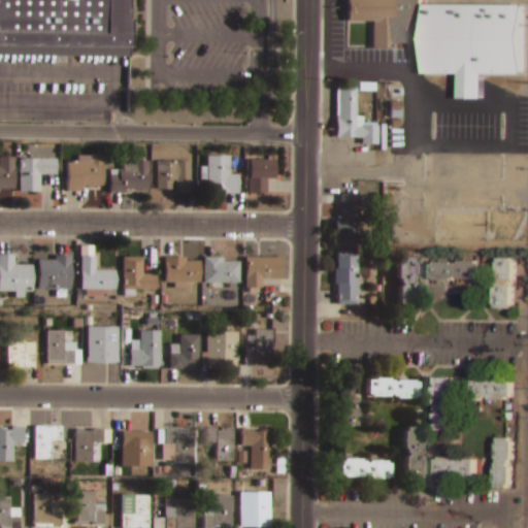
[(0,0),(126,0),(126,20),(129,20),(129,48),(0,46),(0,0)]
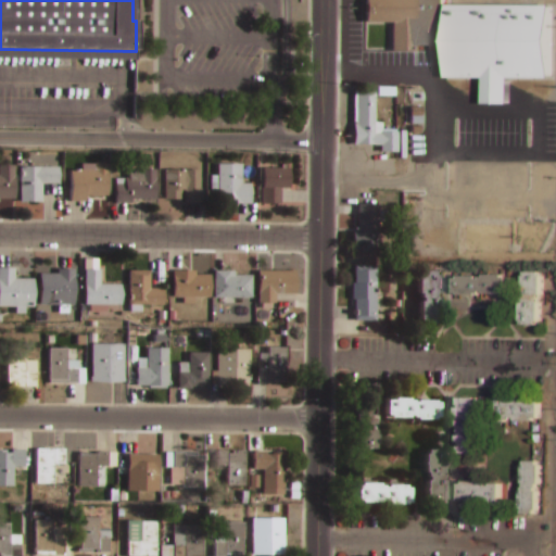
[(365,0),(442,0),(443,47),(407,47),(407,52),(391,52),(391,22),(365,22),(365,0)]
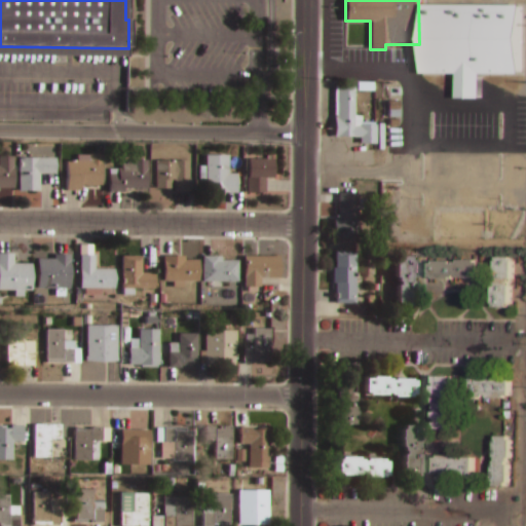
[(336,88),(355,88),(355,118),(363,118),(363,127),(377,127),(377,146),(361,146),(361,140),(336,140),(336,88)]
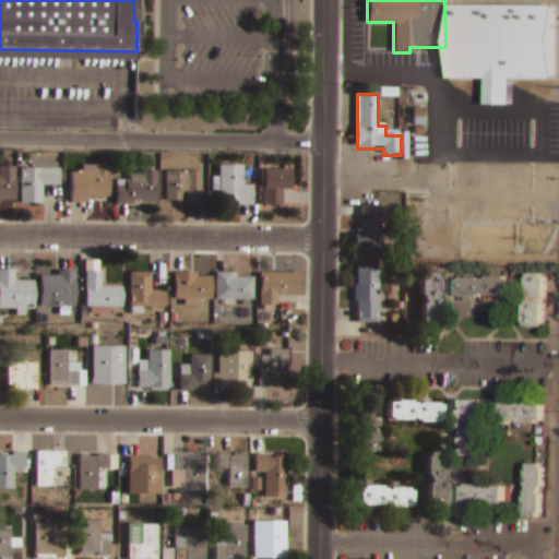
[(71,174),(83,174),(83,167),(97,167),(97,173),(109,173),(109,200),(86,200),(86,205),(71,205),(71,174)]
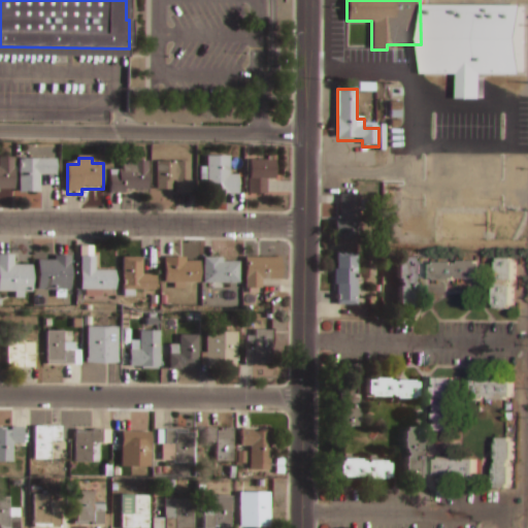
[(0,159),(14,159),(14,191),(0,191),(0,159)]
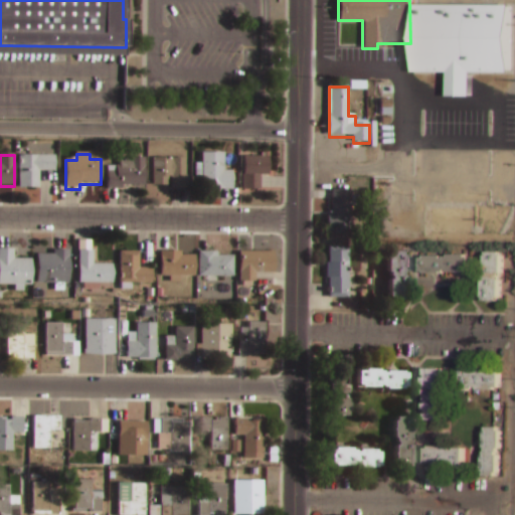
[(202,155),(224,155),(224,173),(233,173),(233,191),(202,191),(202,155)]
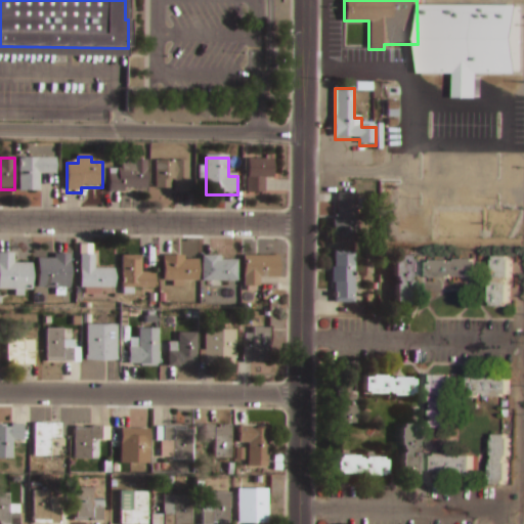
[(20,160),(56,160),(56,176),(40,176),(40,192),(20,192),(20,160)]
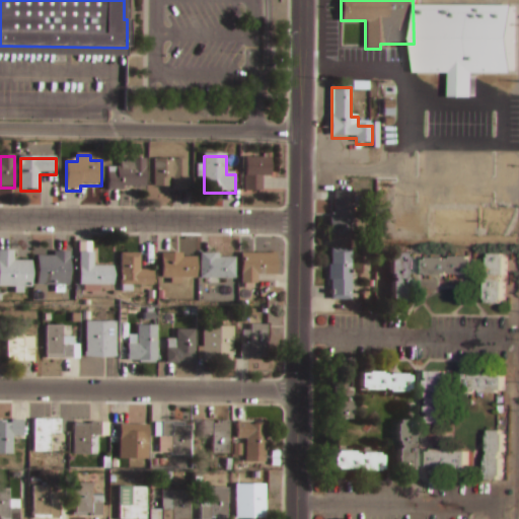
[(108,168),(121,168),(121,161),(146,160),(147,189),(123,189),(123,192),(108,192),(108,168)]
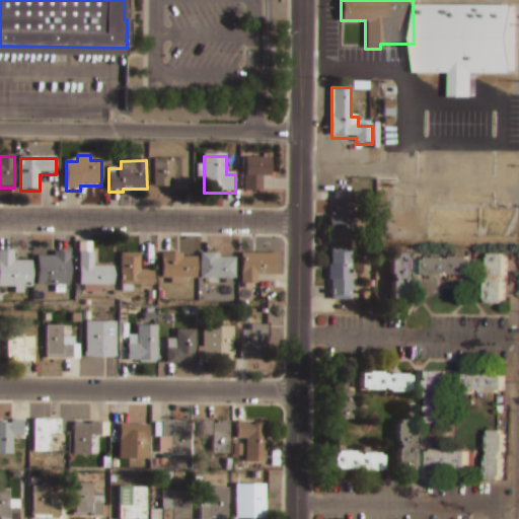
[(245,161),(271,160),(271,179),(263,179),(263,193),(245,193),(245,161)]
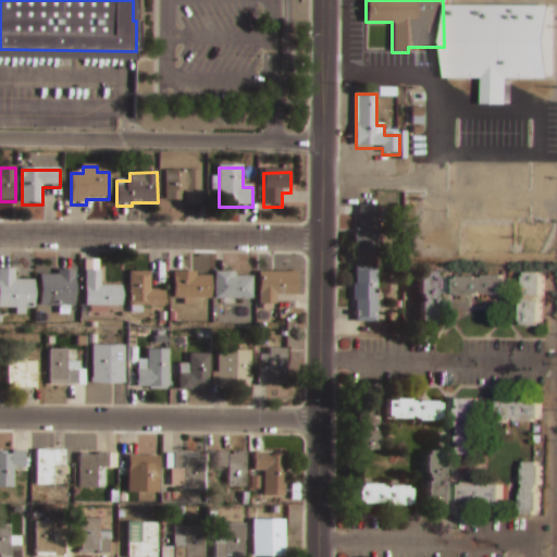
[(166,173),(201,173),(201,207),(186,207),(186,194),(182,194),(182,202),(166,202),(166,173)]
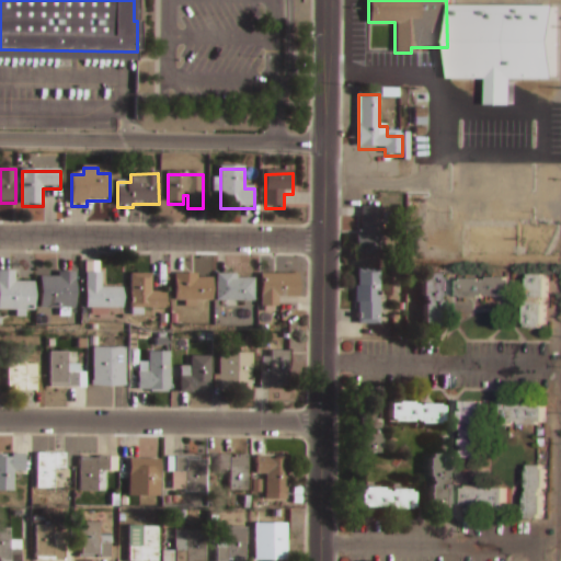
[(359,230),(359,207),(374,207),(373,263),(354,263),(354,232),(357,232),(357,230),(359,230)]
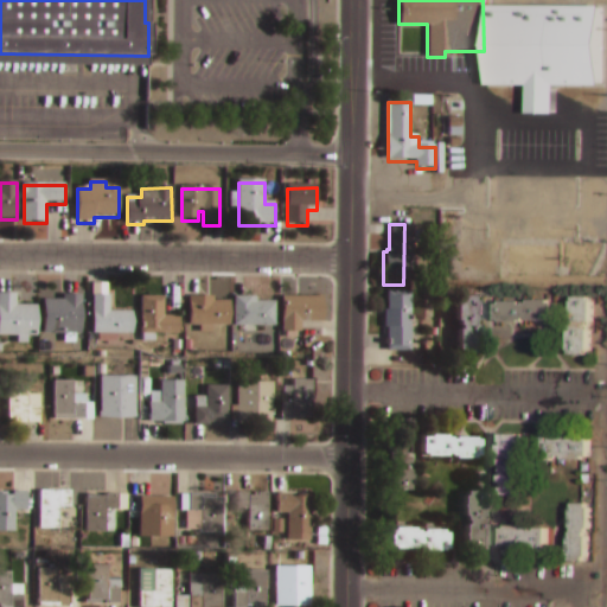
[(0,291),(17,291),(17,302),(37,302),(37,332),(0,332),(0,291)]
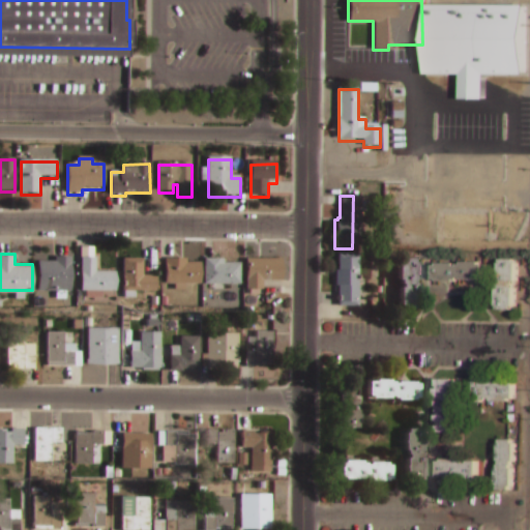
[(357,304),(357,254),(337,254),(337,270),(334,270),(334,286),(337,286),(336,304),(357,304)]
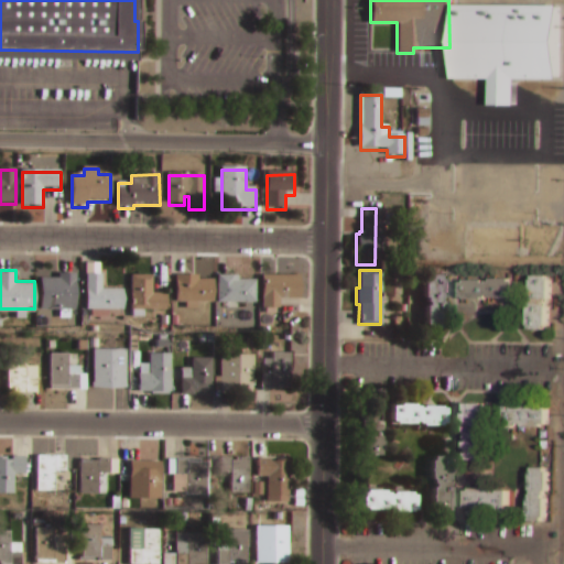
[(40,275),(58,275),(58,271),(76,271),(76,306),(40,306),(40,275)]
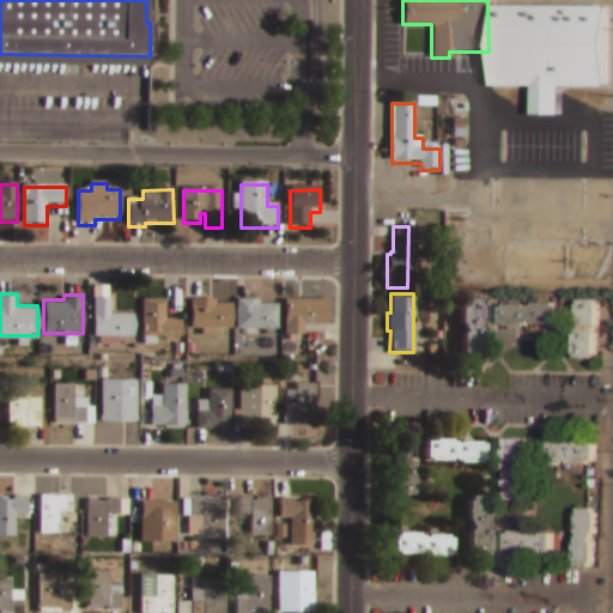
[(93,295),(110,295),(110,311),(134,311),(134,334),(95,334),(93,295)]
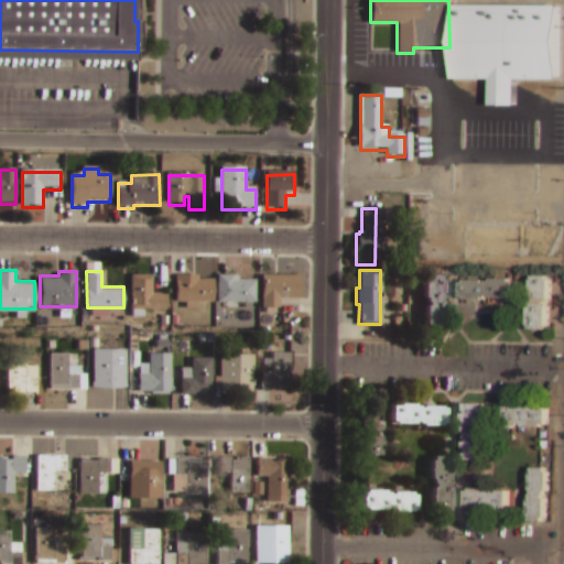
[(131,272),(153,272),(153,291),(166,291),(166,307),(144,307),(144,314),(131,314),(131,272)]
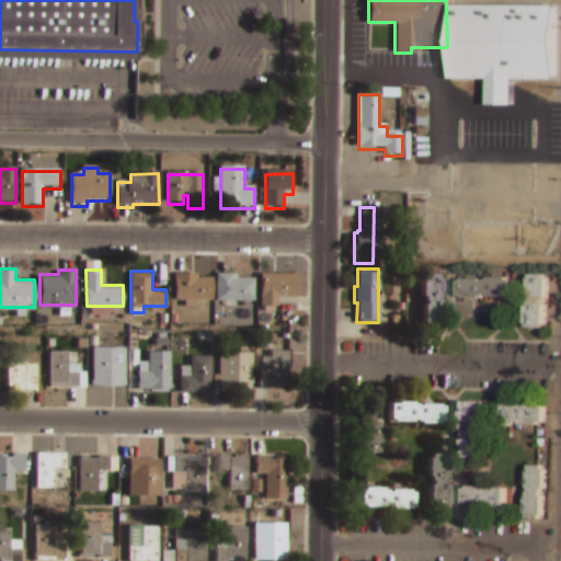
[(174,272),(197,271),(197,275),(213,275),(213,298),(174,298),(174,272)]
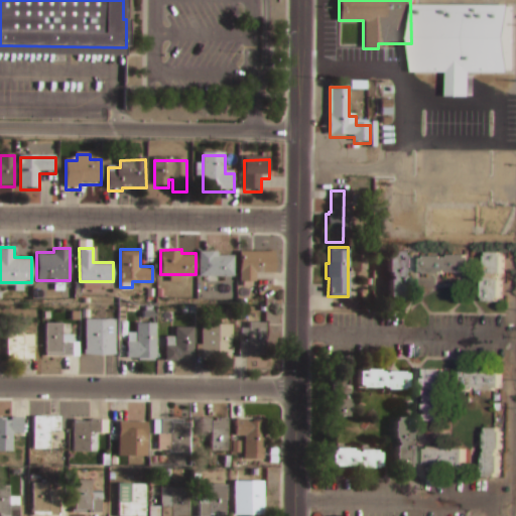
[(239,250),(275,249),(275,271),(256,271),(256,279),(239,279),(239,250)]
